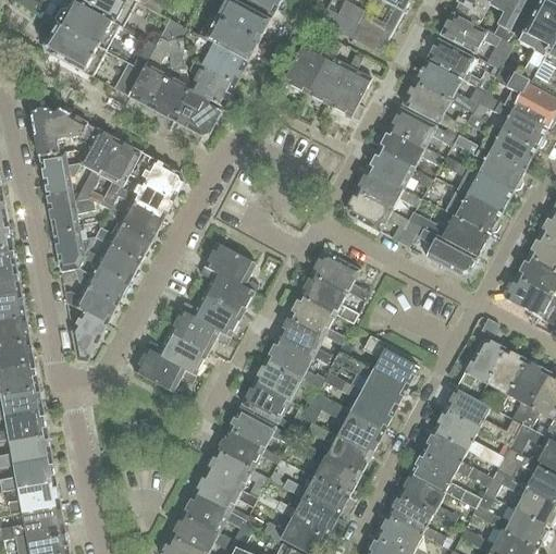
[(106,49),(120,26),(82,5),(73,0),(68,8),(61,9),(54,17),(56,17),(58,24),(68,29),(106,49)]
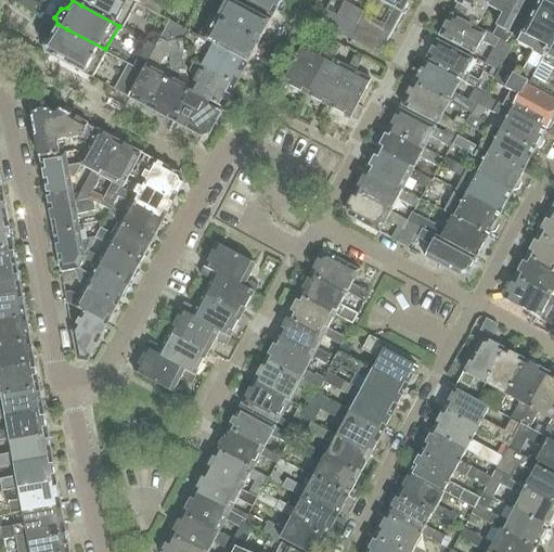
[(72,0),(73,0),(81,5),(119,26),(121,27),(136,1),(133,0),(72,0)]
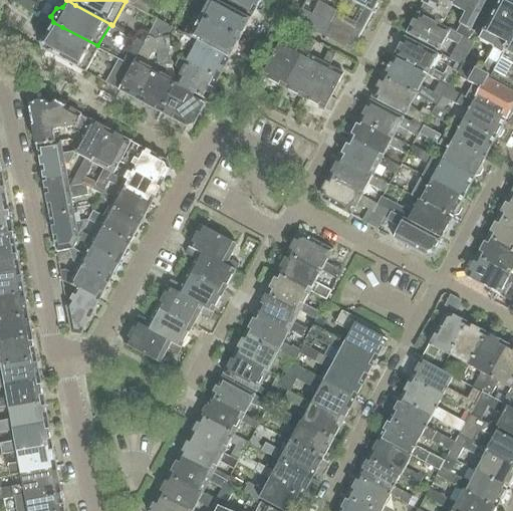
[(123,0),(125,1),(147,12),(151,4),(143,0),(123,0)]
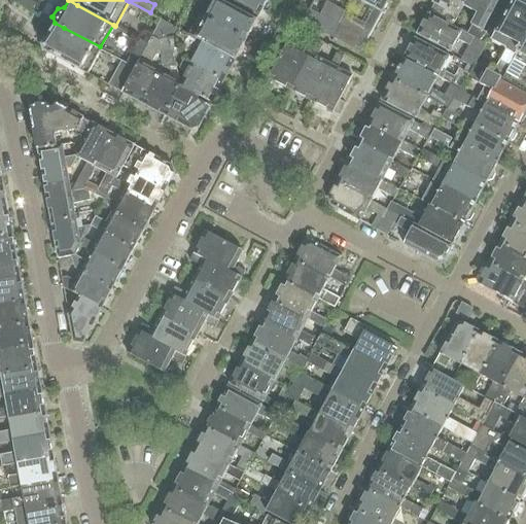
[(255,18),(246,12),(223,0),(213,0),(205,16),(236,33),(245,38),(251,26),(250,26),(253,19),(255,19),(255,18)]
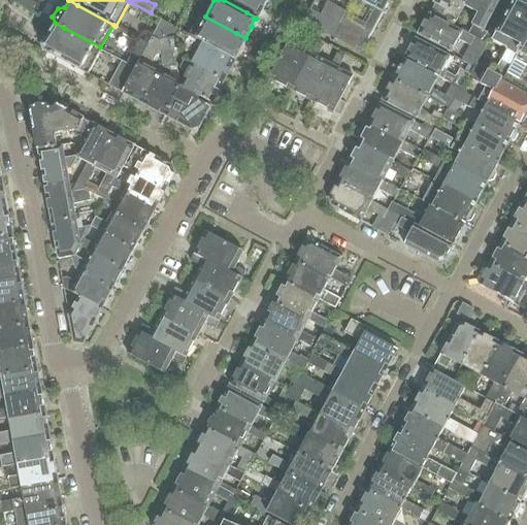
[(231,0),(258,14),(265,0),(231,0)]
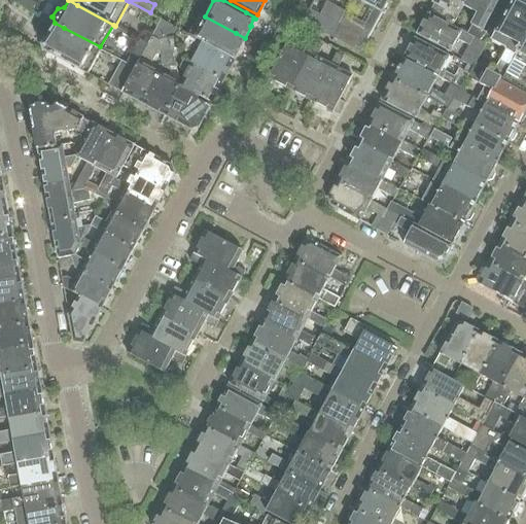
[(363,0),(374,5),(364,21),(373,25),(380,12),(381,11),(387,0),(363,0)]
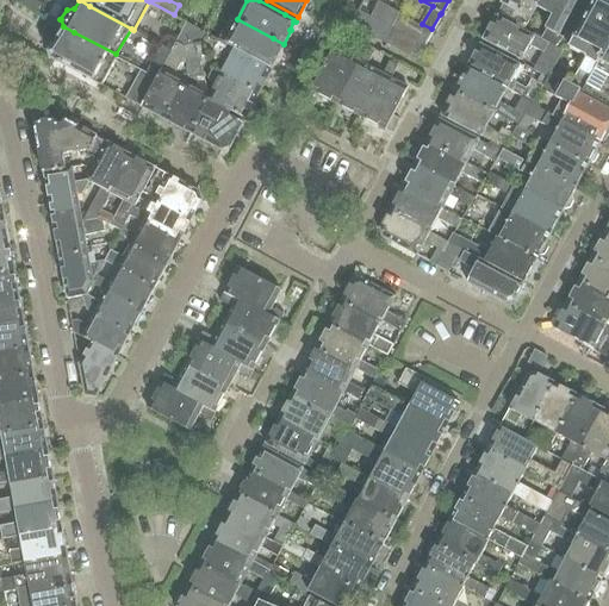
[(502,0),(501,1),(528,16),(536,0),(502,0)]
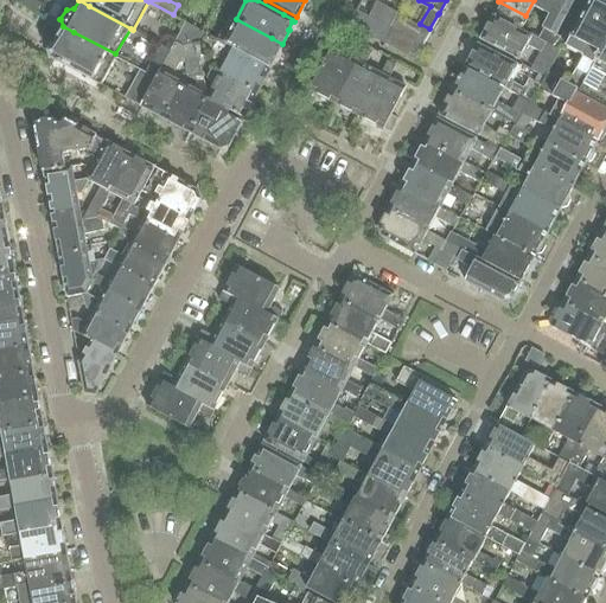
[(527,15),(528,17),(534,7),(548,15),(542,27),(554,33),(555,32),(572,0),(534,0),(525,15),(527,15)]
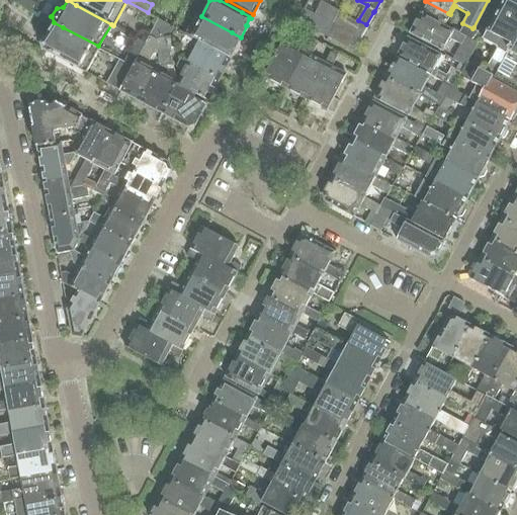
[(487,31),(483,38),(497,46),(484,70),(493,75),(494,75),(507,51),(511,44),(516,30),(516,0),(502,0),(501,3),(487,30),(487,31)]
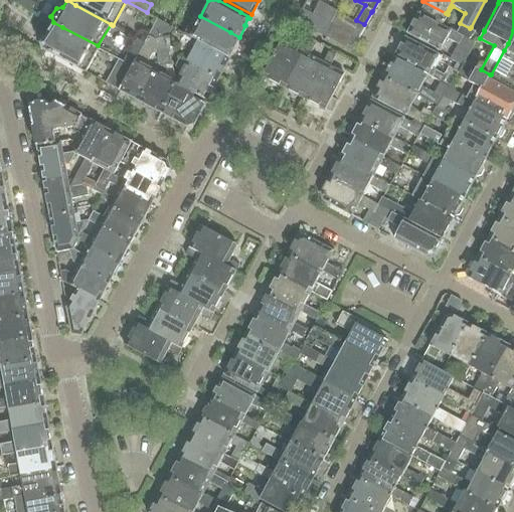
[(422,1),(417,11),(426,16),(441,24),(447,13),(446,13),(422,1)]
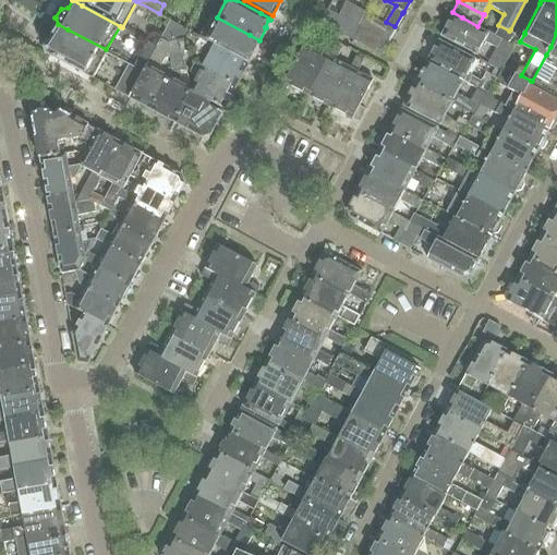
[(349,20),(358,23),(358,24),(364,12),(351,4),(343,16),(349,20)]
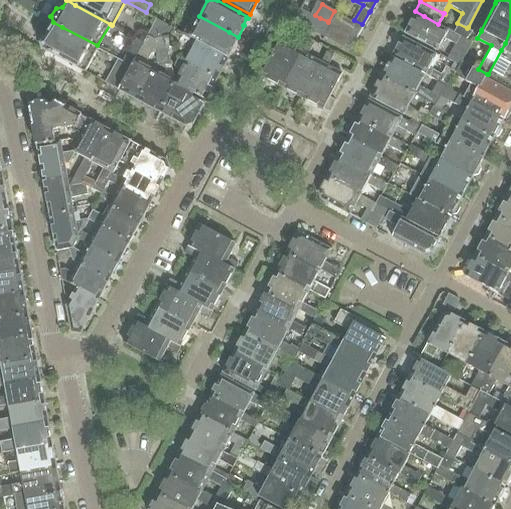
[(306,10),(299,7),(293,19),(300,23),(306,10)]
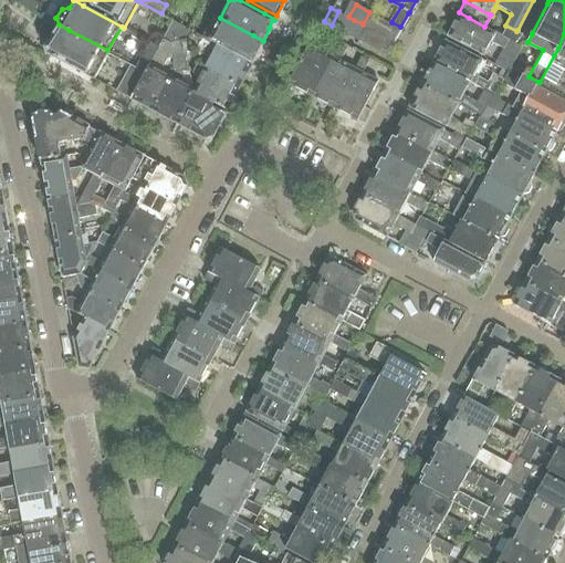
[(346,16),(338,11),(332,25),(339,29),(346,16)]
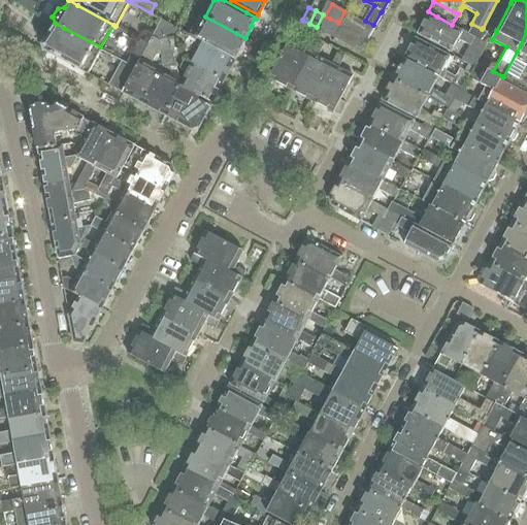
[(344,11),(338,23),(346,26),(353,30),(358,33),(360,33),(367,37),(368,36),(367,36),(371,27),(372,28),(373,25),(365,21),(344,10),(344,11)]
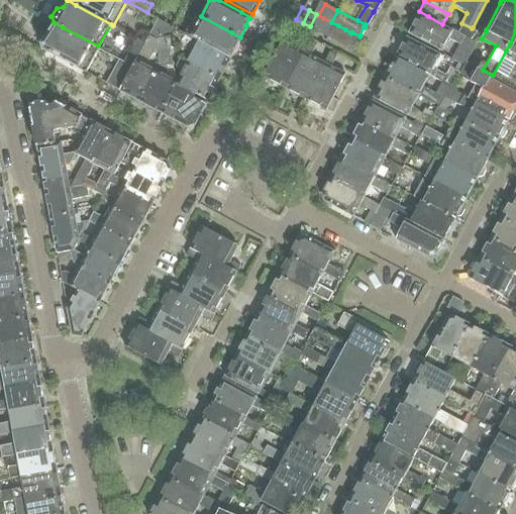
[(416,16),(408,32),(417,36),(441,49),(447,37),(450,39),(460,44),(465,35),(457,31),(456,31),(452,28),(450,28),(443,24),(442,24),(428,16),(419,11),(418,12),(419,13),(417,16),(416,16)]
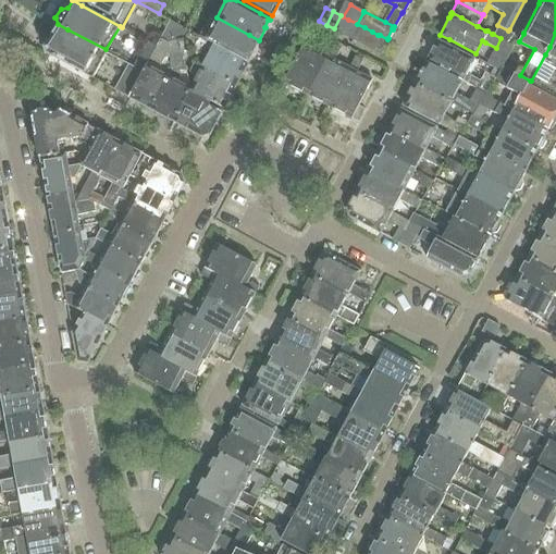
[(252,52),(259,40),(249,35),(217,17),(210,14),(199,35),(238,56),(247,61),(248,60),(247,59),(251,51),(252,52)]
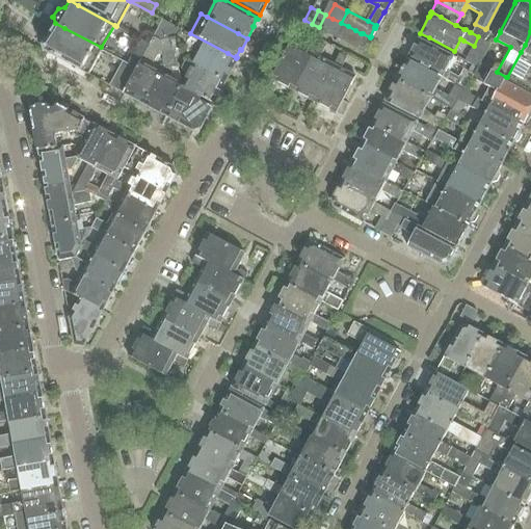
[(325,15),(319,27),(326,31),(333,19),(327,16),(325,15)]
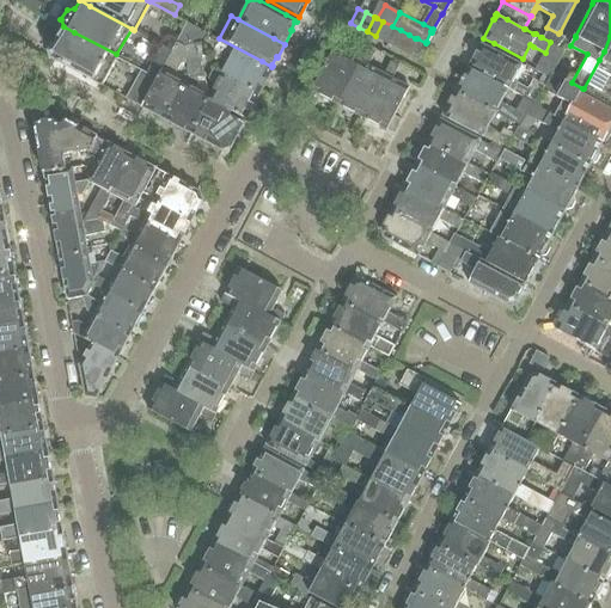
[(383,22),(376,36),(384,41),(392,25),(383,22)]
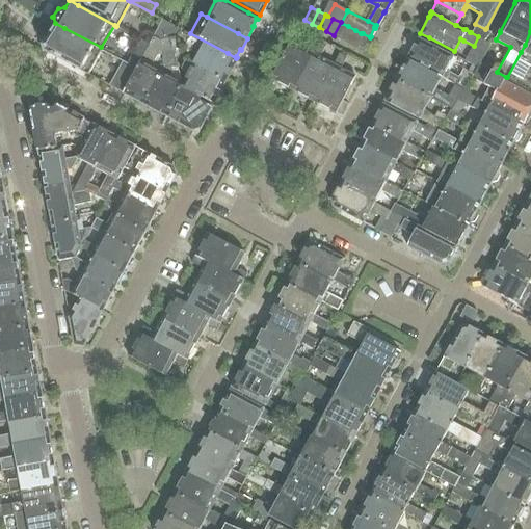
[(341,23),(341,22),(334,35),(341,38),(348,26),(341,23)]
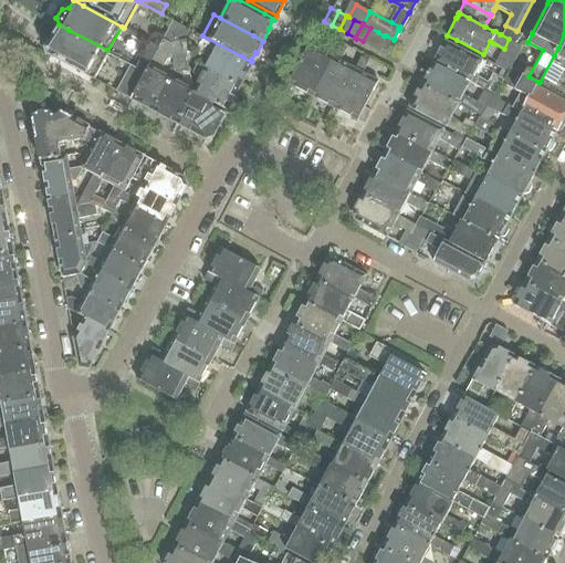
[(98,68),(102,61),(107,50),(69,30),(59,24),(46,43),(45,44),(48,53),(49,53),(93,77),(98,68)]
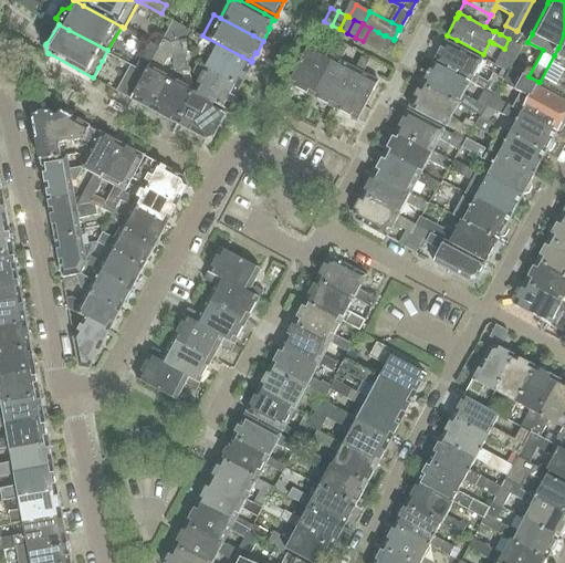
[(505,25),(501,34),(509,39),(514,41),(522,32),(519,31),(518,30),(516,31),(505,25)]
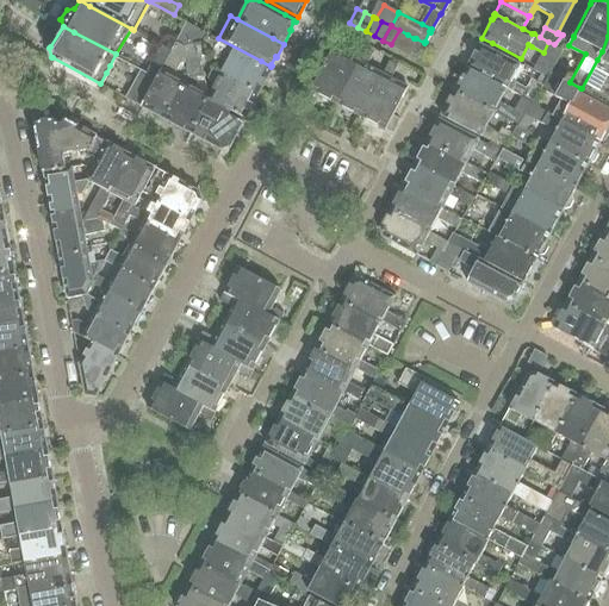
[(399,30),(391,44),(399,49),(408,35),(399,30)]
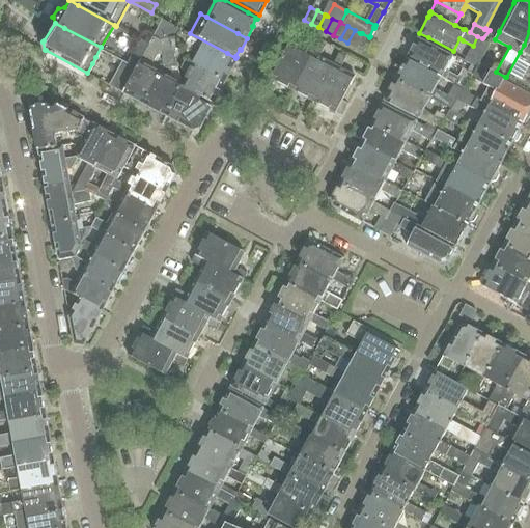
[(490,30),(482,38),(489,42),(495,39),(499,32),(499,31),(491,27),(490,30)]
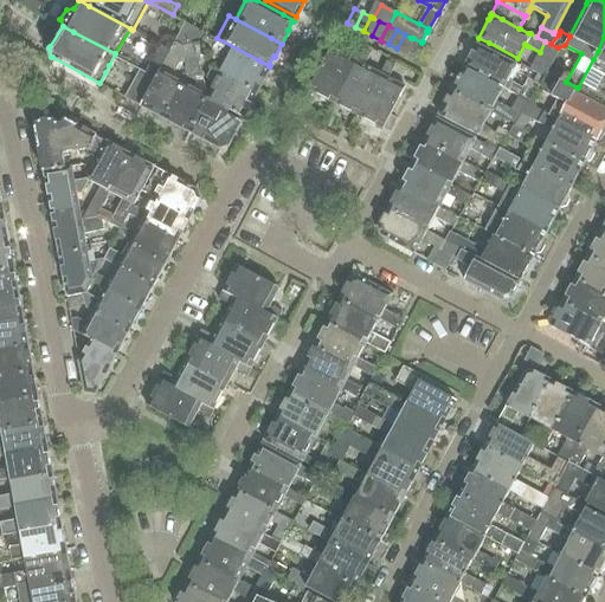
[(205,32),(201,39),(206,51),(224,60),(218,71),(245,85),(256,91),(269,66),(259,60),(217,38),(205,32)]
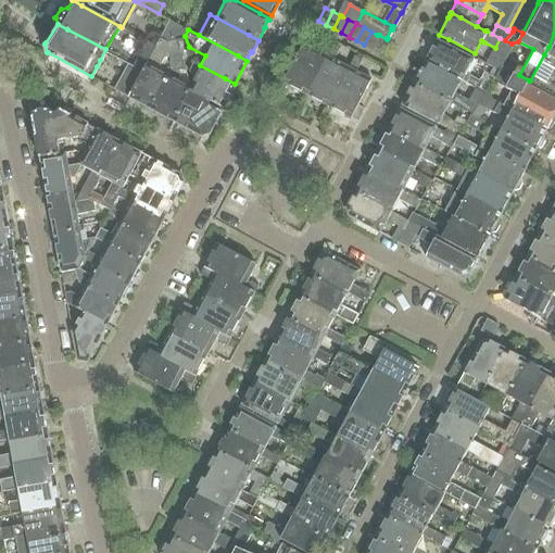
[(377,35),(371,32),(364,45),(371,49),(379,35),(377,35)]
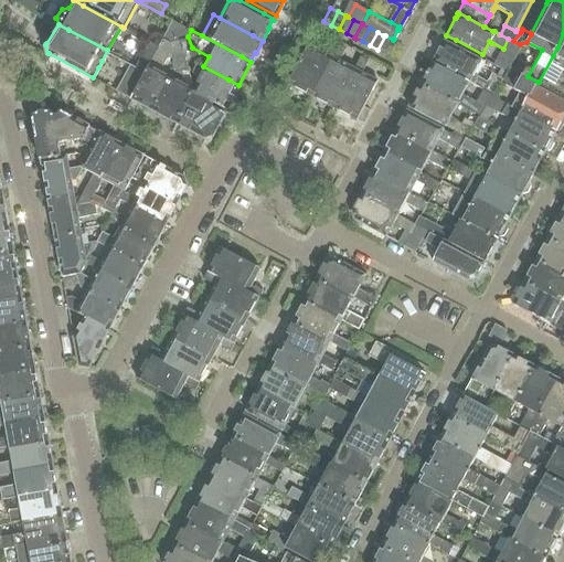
[(553,55),(539,82),(563,96),(563,33),(557,48),(553,55)]
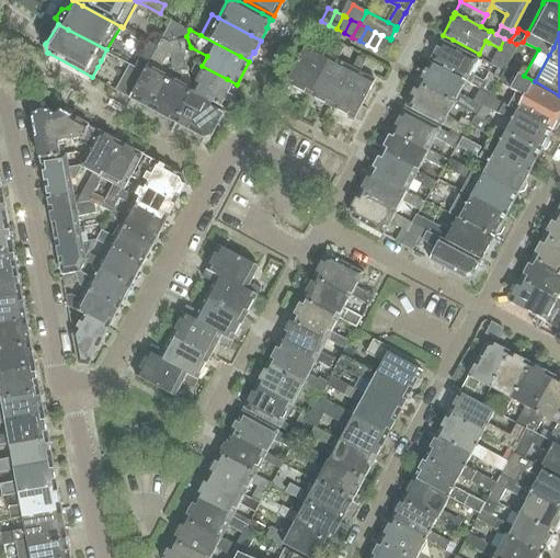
[(383,35),(375,49),(383,54),(390,40),(383,35)]
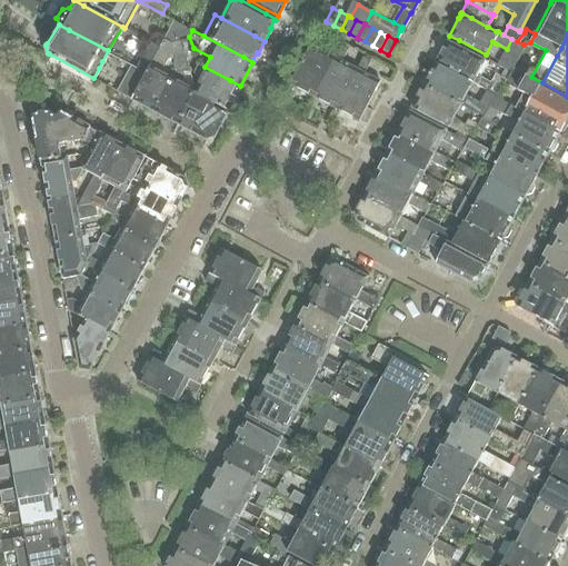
[(189,37),(180,40),(183,51),(193,48),(189,37)]
